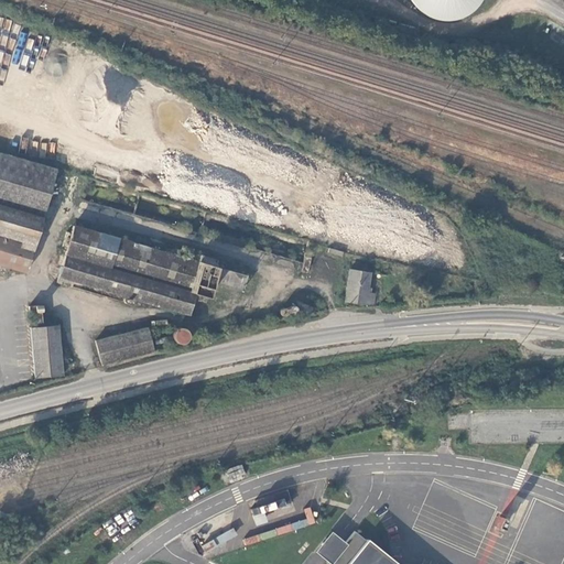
[(473,19),(483,0),(408,0),(409,3),(441,21),(473,19)]
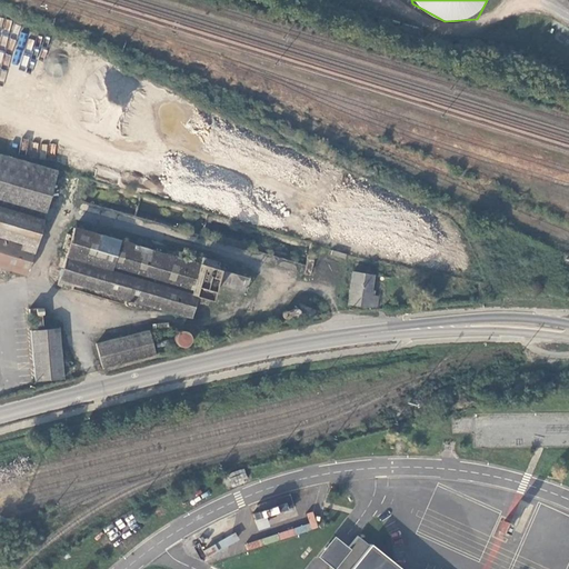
[(0,267),(27,276),(59,168),(0,151),(0,267)]
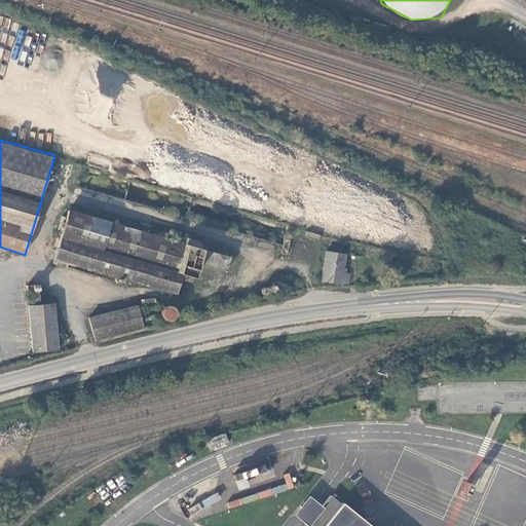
[(168,234),(167,237),(70,209),(68,217),(63,216),(59,227),(65,229),(63,234),(57,232),(54,239),(61,241),(54,263),(67,267),(69,260),(177,293),(181,279),(192,283),(195,273),(224,282),(231,258),(201,249),(202,245),(168,234)]
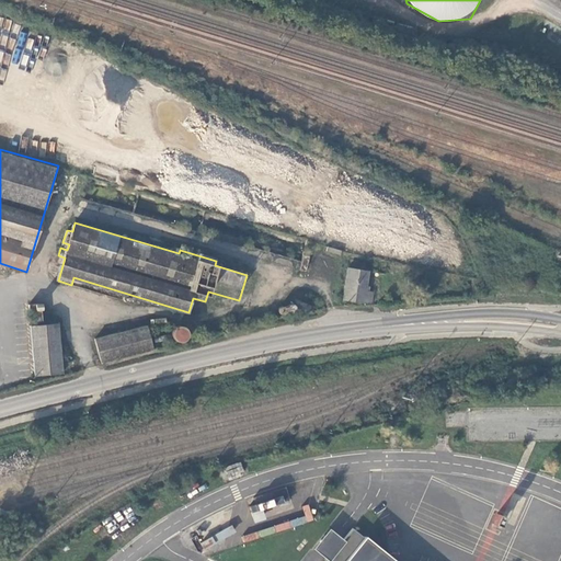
[(342,250),(328,245),(327,251),(341,254),(342,250)]
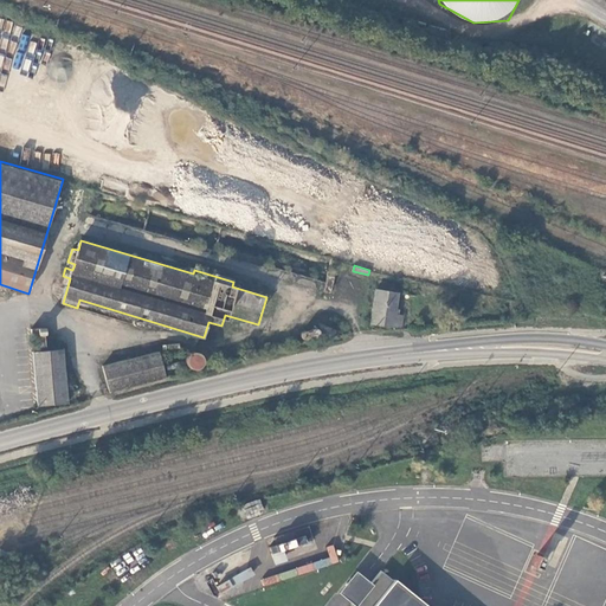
[(329,294),(334,277),(329,275),(324,291),(329,294)]
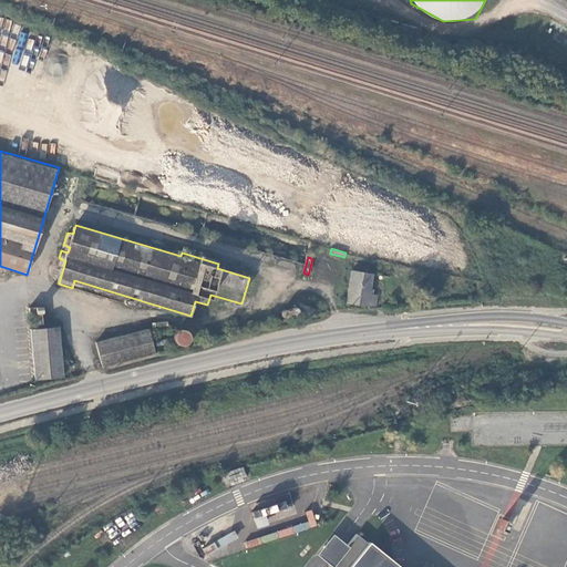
[(373,274),(353,270),(348,301),(368,305),(379,303),(380,296),(370,295),(373,274)]
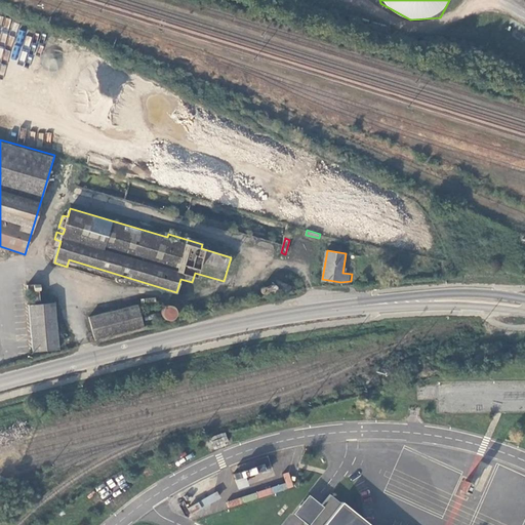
[(273,292),(292,289),(293,285),(279,280),(259,283),(261,295),(273,292)]
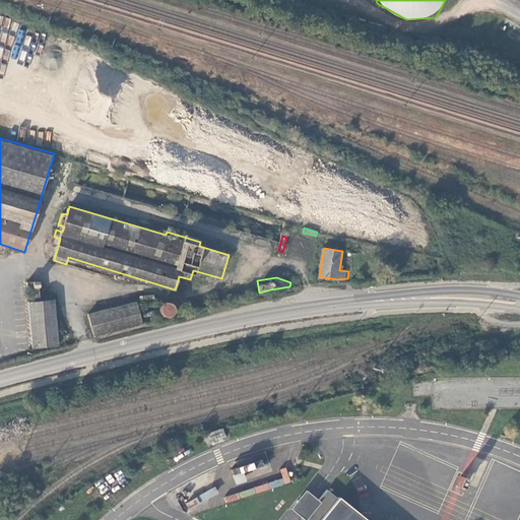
[(29,301),(35,347),(58,344),(53,298),(29,301)]
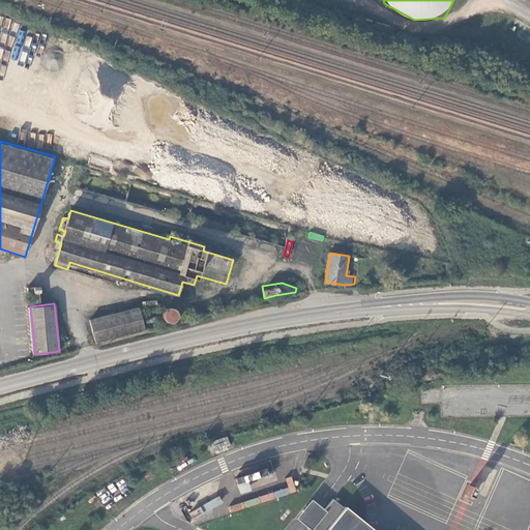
[(139,305),(90,319),(97,343),(145,327),(139,305)]
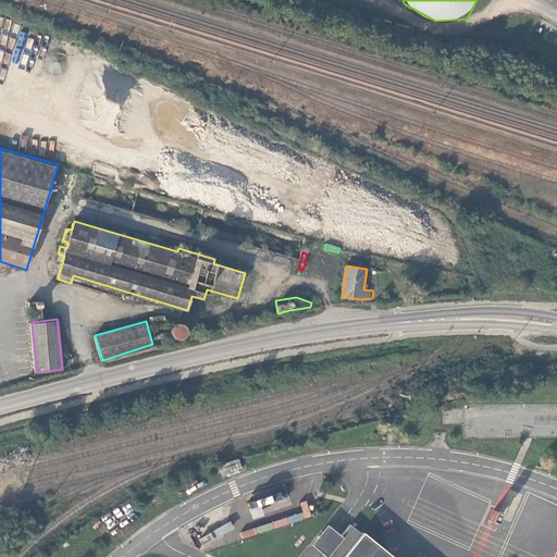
[(181,323),(172,333),(182,342),(190,332),(181,323)]
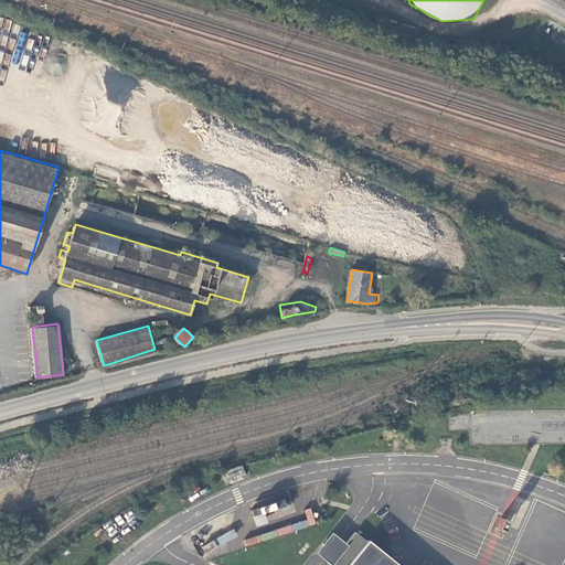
[(307,519),(289,525),(291,532),(318,522),(311,508),(304,510),(307,519)]
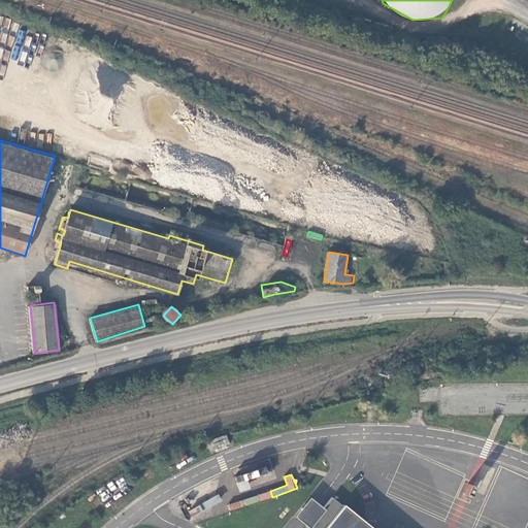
[(471,495),(475,486),(469,484),(465,493),(471,495)]
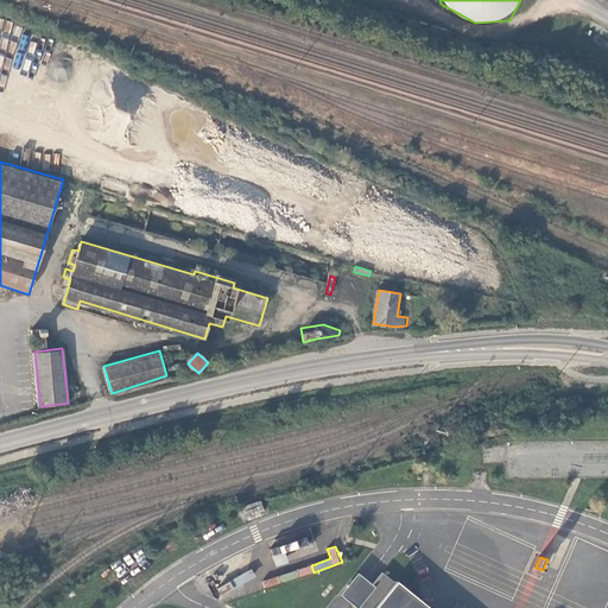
[(238,587),(255,577),(251,569),(233,580),(238,587)]
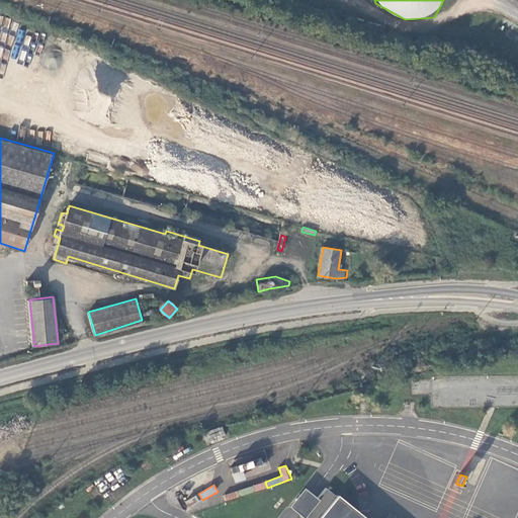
[(304,517),(318,499),(305,489),(290,507),(304,517)]
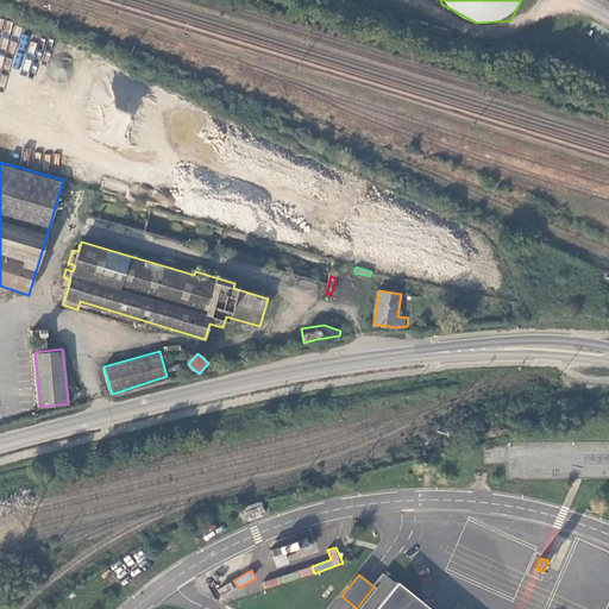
[(428,608),(384,575),(374,586),(357,608),(356,608),(428,608)]
